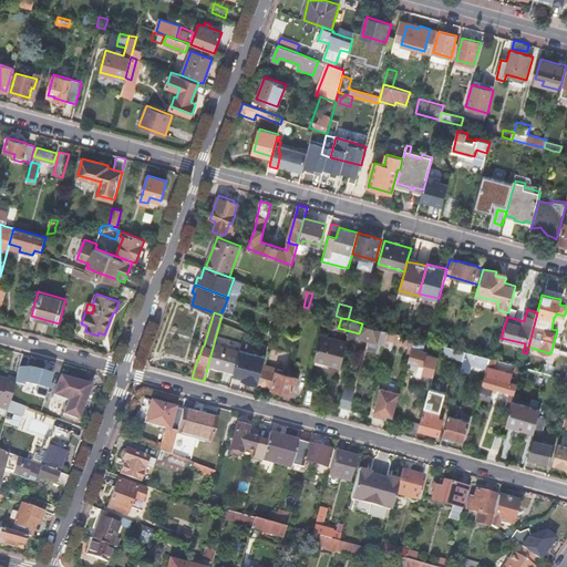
[(388,330),(362,323),(359,333),(359,336),(371,339),(369,348),(377,350),(379,341),(384,342),(388,330)]
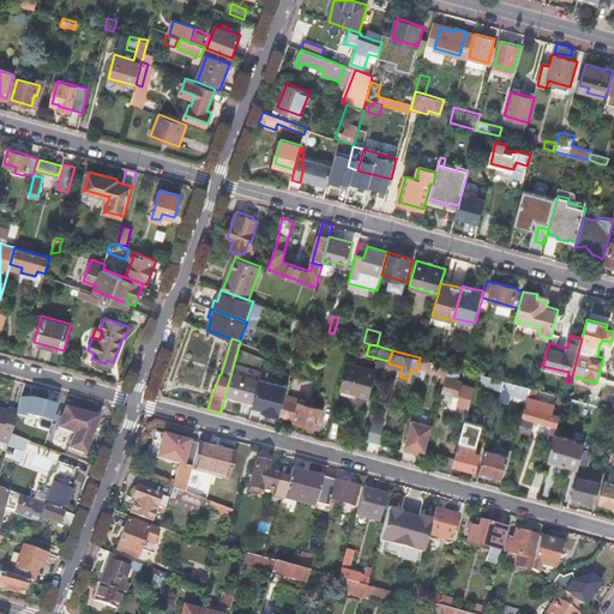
[(450,366),(420,357),(416,371),(416,374),(420,375),(422,368),(443,374),(441,381),(445,383),(450,366)]
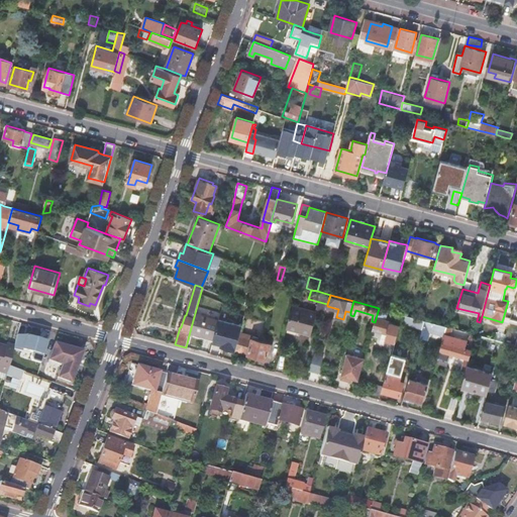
[(293,306),(287,328),(311,334),(317,312),(293,306)]
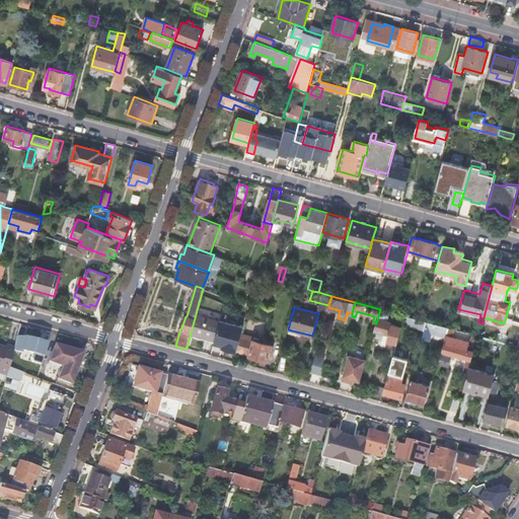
[(390,312),(380,309),(376,323),(373,336),(387,339),(386,340),(396,343),(401,325),(392,323),(392,322),(388,321),(390,312)]
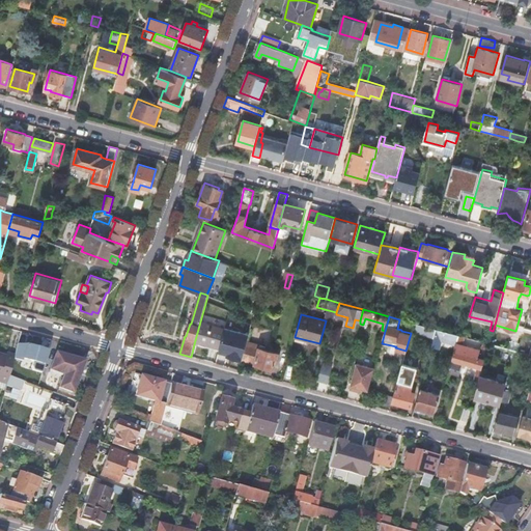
[(200,322),(195,340),(219,347),(225,328),(200,322)]
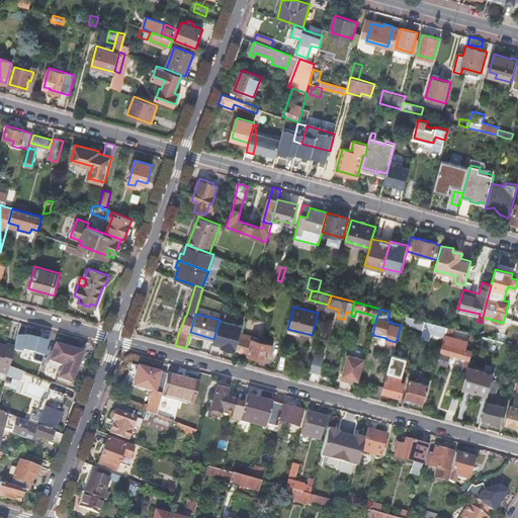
[(421,320),(404,315),(402,323),(424,329),(424,326),(426,321),(421,320)]
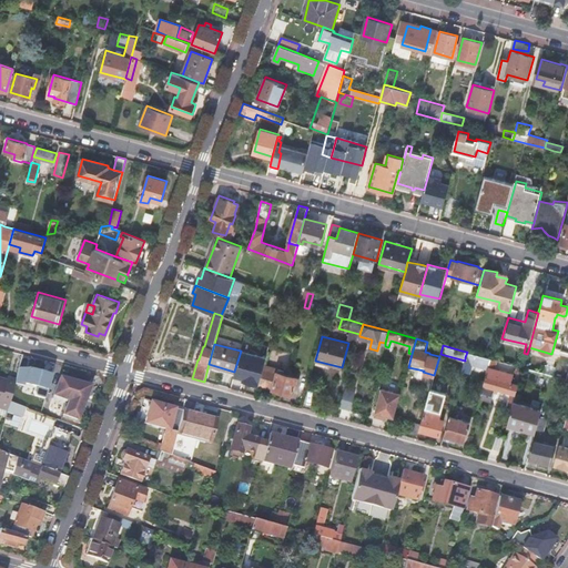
[(269,347),(259,384),(273,387),(273,388),(292,393),(296,377),(270,369),(275,352),(272,351),(272,348),(269,347)]
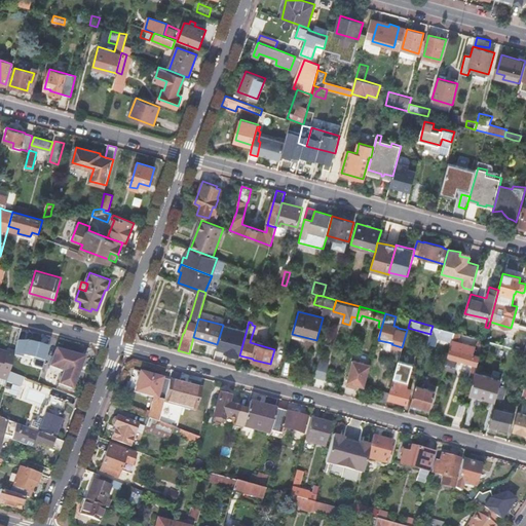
[(454,332),(433,326),(430,331),(453,337),(453,335),(454,332)]
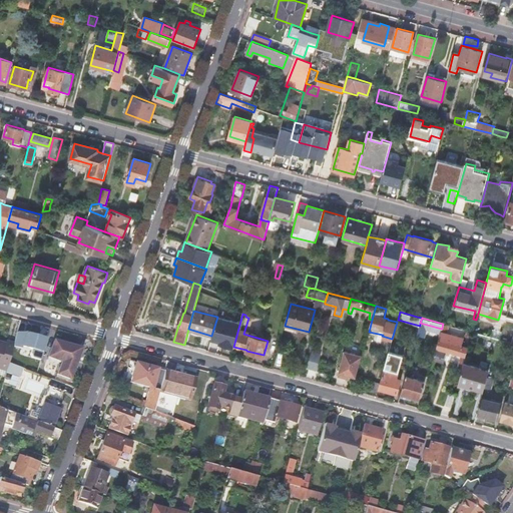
[(442,329),(441,331),(465,338),(467,331),(455,327),(454,330),(442,327),(442,329)]
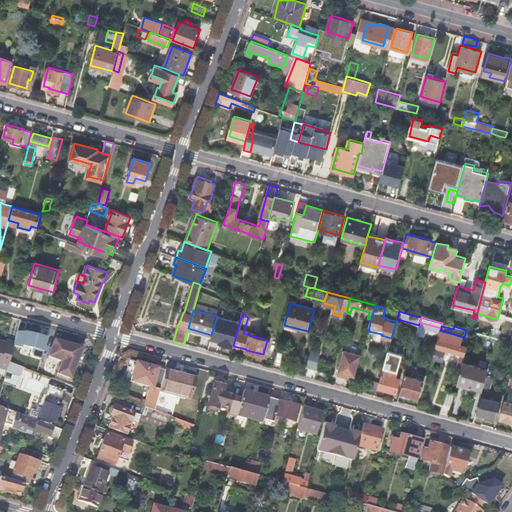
[(440,330),(438,337),(462,344),(464,337),(440,330)]
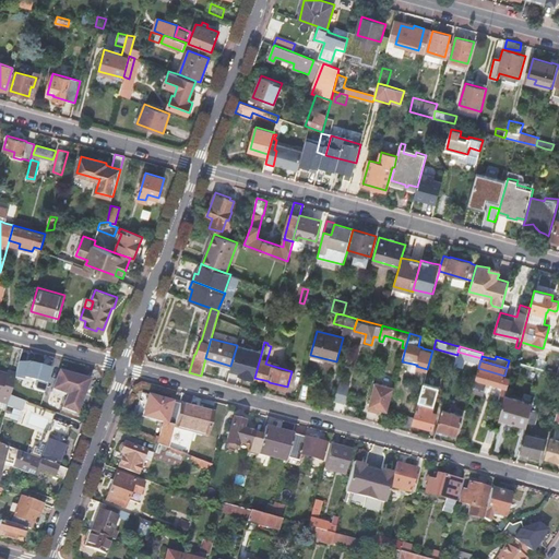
[(23,361),(21,371),(28,375),(26,383),(38,388),(42,378),(45,379),(48,368),(23,361)]
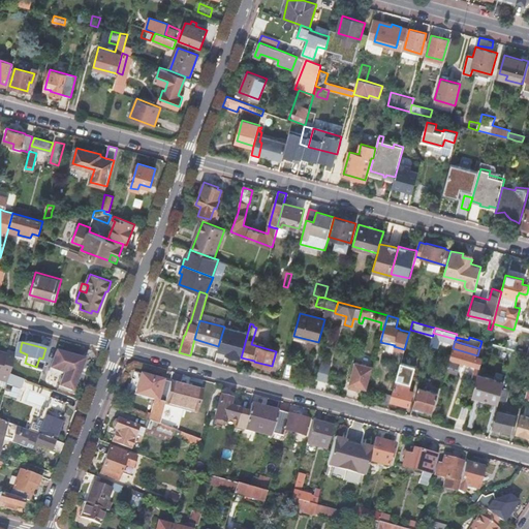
[(453,348),(447,367),(459,370),(461,361),(477,365),(475,371),(479,372),(486,350),(479,348),(477,355),(453,348)]
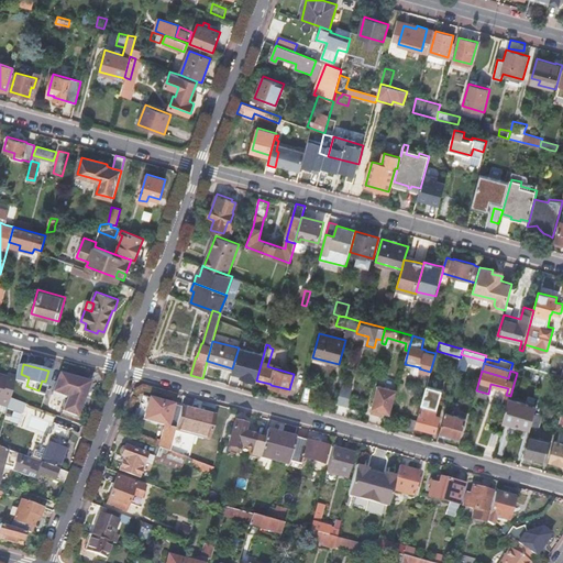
[(59,373),(53,392),(68,397),(63,410),(76,416),(88,385),(86,381),(59,373)]
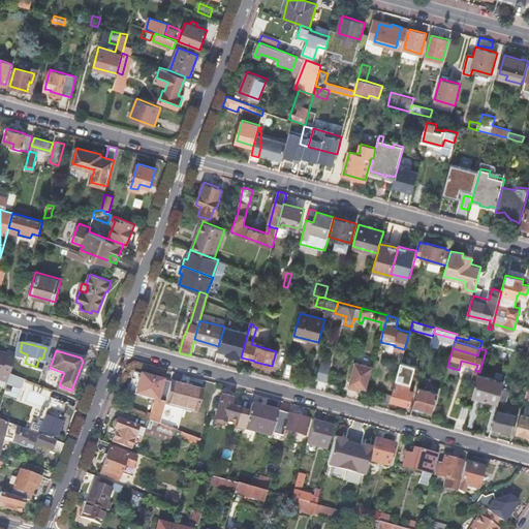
[(0,378),(7,380),(8,374),(13,355),(13,354),(6,352),(5,354),(0,353),(0,378)]
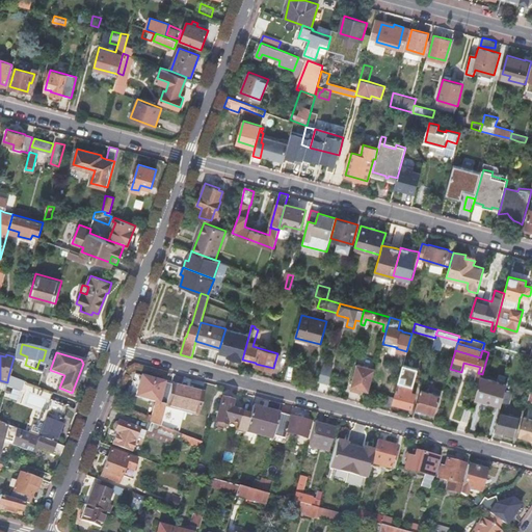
[(20,360),(14,357),(8,376),(15,378),(20,360)]
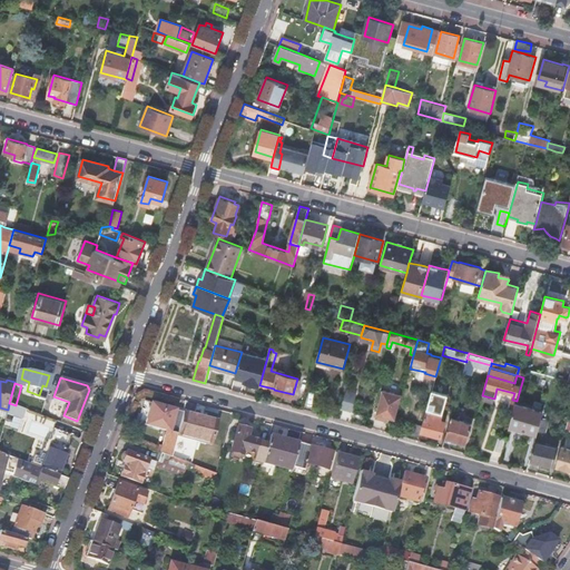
[(310,384),(305,397),(314,400),(317,386),(310,384)]
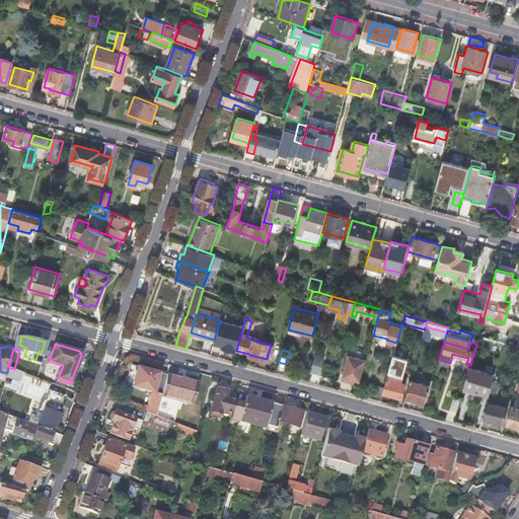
[(360,381),(366,360),(349,355),(342,380),(350,382),(350,378),(354,379),(360,381)]
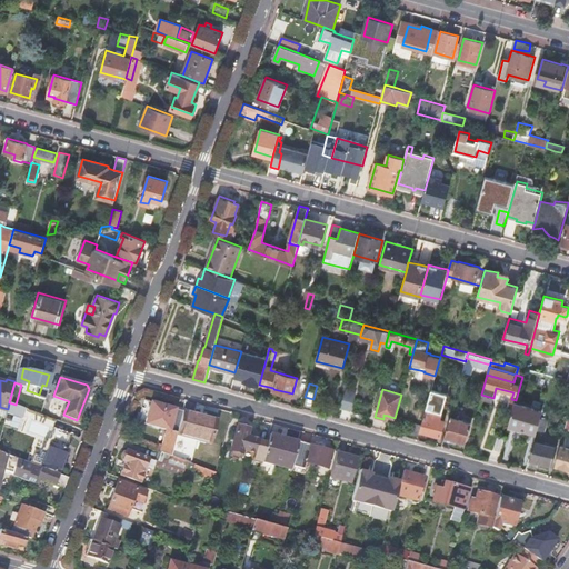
[(343,395),(340,409),(349,411),(353,398),(343,395)]
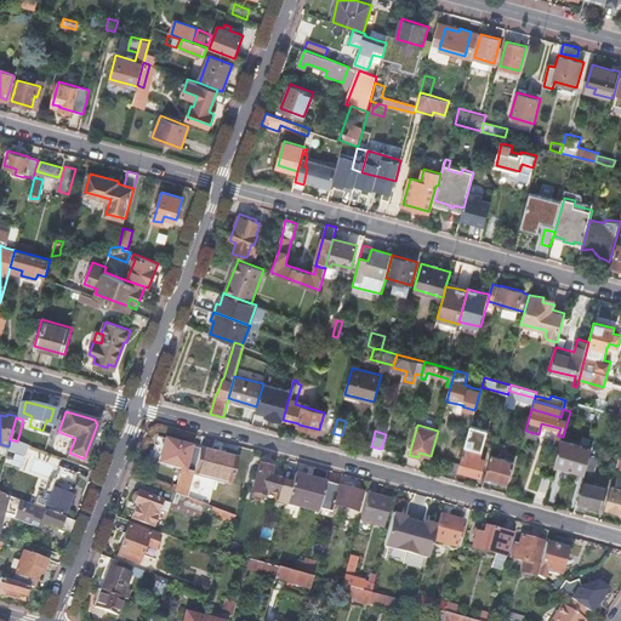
[(175,493),(176,494),(187,497),(192,477),(193,473),(200,448),(165,438),(158,462),(182,468),(175,493)]
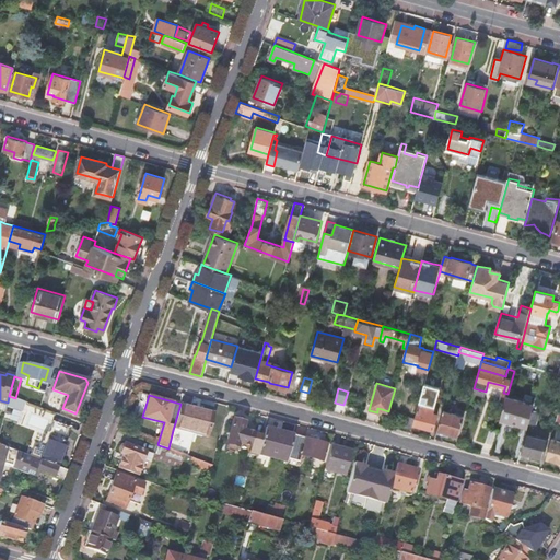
[(8,403),(0,429),(0,444),(7,447),(16,451),(39,459),(57,466),(66,442),(49,435),(46,443),(42,441),(38,450),(33,447),(32,450),(7,441),(15,410),(21,412),(24,415),(27,403),(15,398),(9,396),(8,403)]
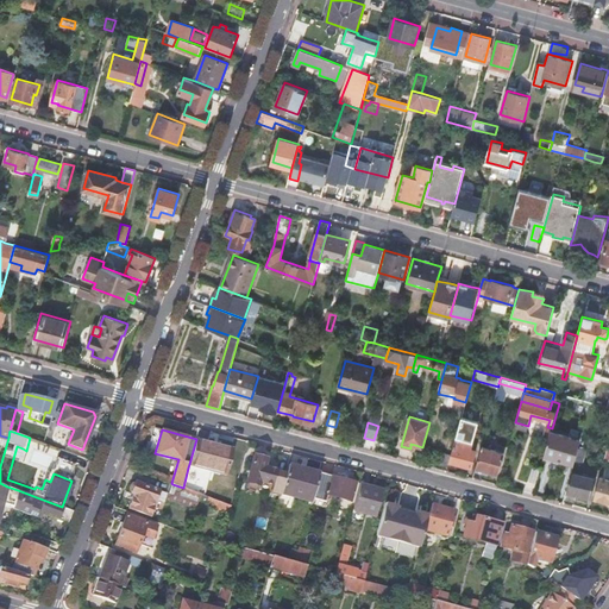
[(551,431),(544,454),(575,463),(581,439),(551,431)]
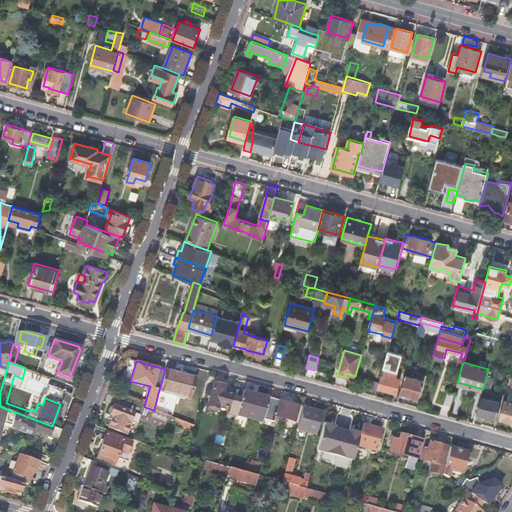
[(383,367),(378,386),(396,391),(399,380),(396,379),(398,371),(383,367)]
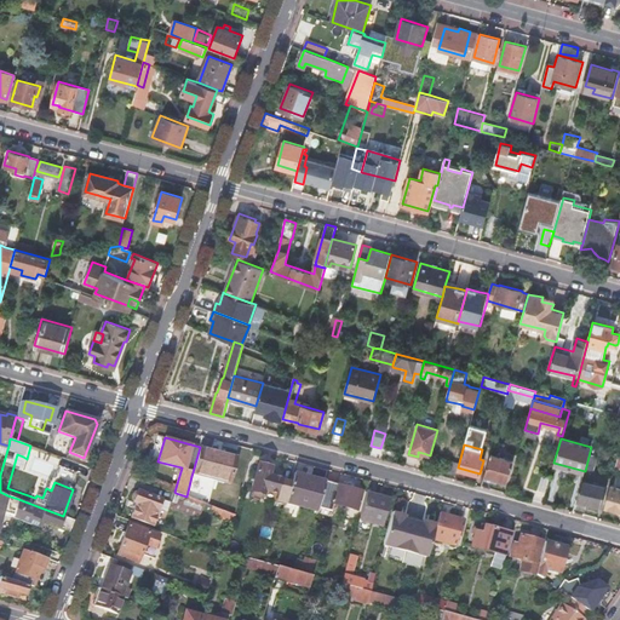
[(200,447),(193,472),(229,482),(235,457),(200,447)]
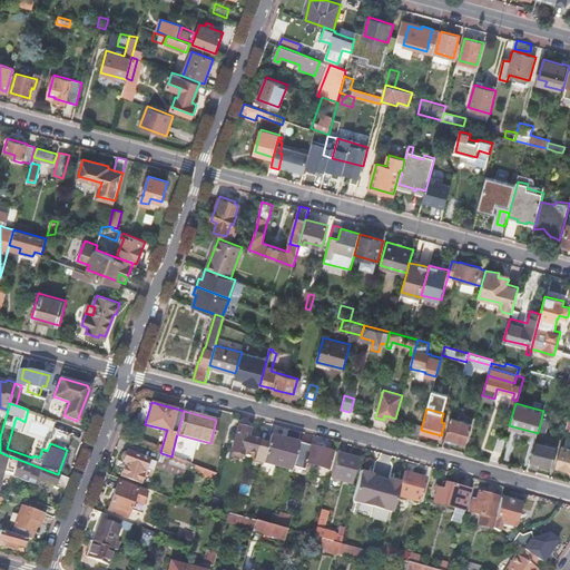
[(451,418),(445,436),(467,442),(472,423),(451,418)]
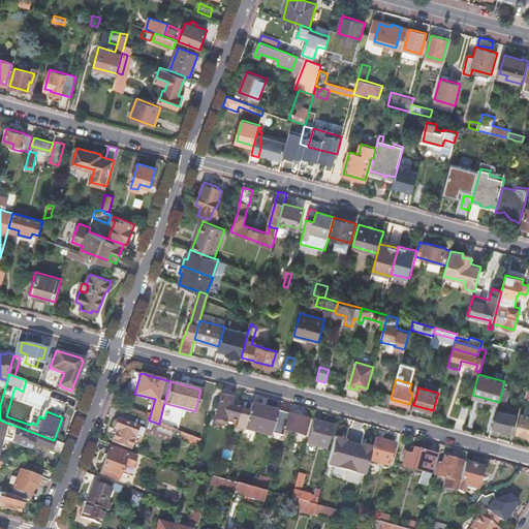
[(225,417),(245,423),(248,410),(229,405),(230,398),(220,395),(214,418),(224,421),(225,417)]
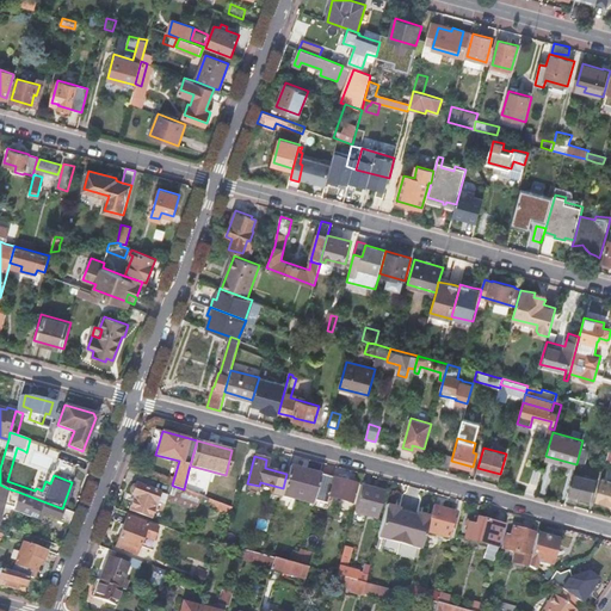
[(283,488),(281,494),(312,503),(320,474),(289,466),(287,474),(283,488)]
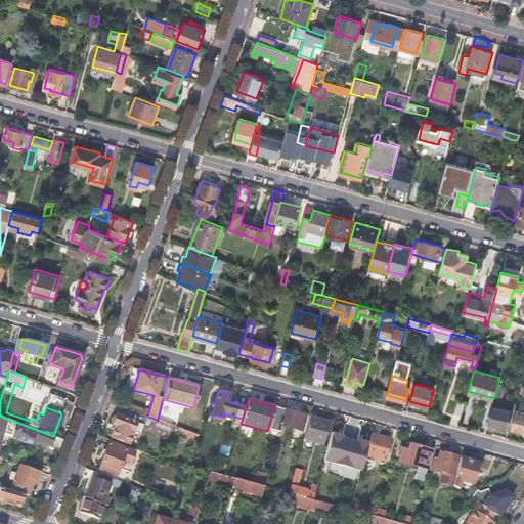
[(454,413),(462,416),(465,402),(459,400),(454,413)]
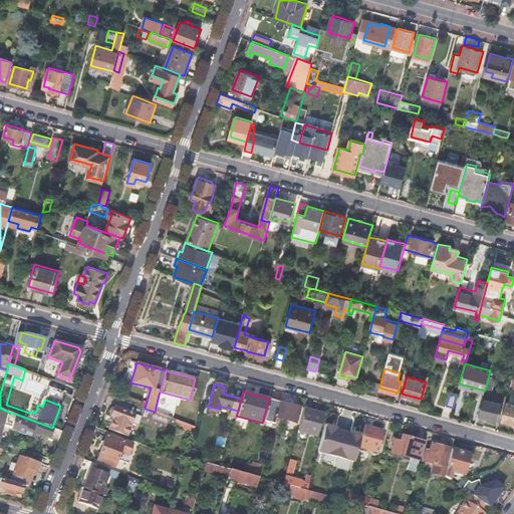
[(483,397),(479,413),(499,418),(503,403),(483,397)]
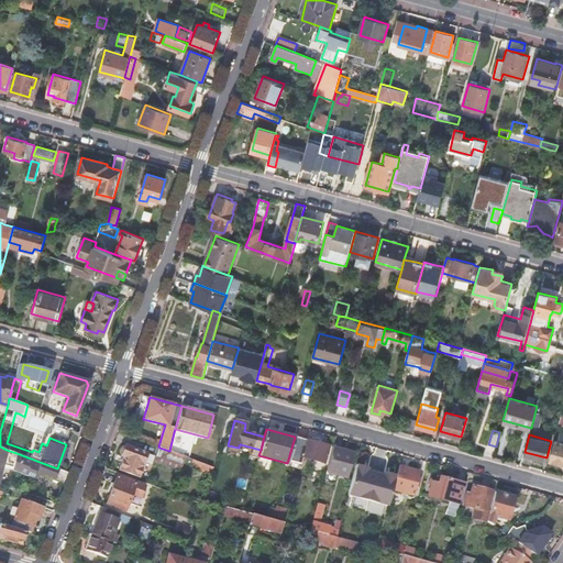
[(287,463),(299,466),(301,457),(304,459),(323,463),(328,445),(295,437),(287,463)]
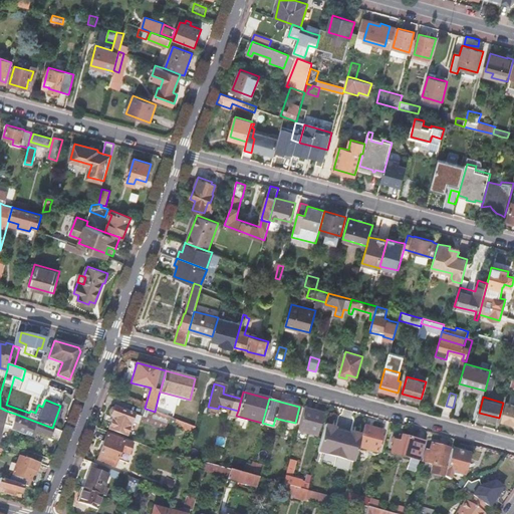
[(513,404),(506,402),(501,420),(513,423),(513,404)]
